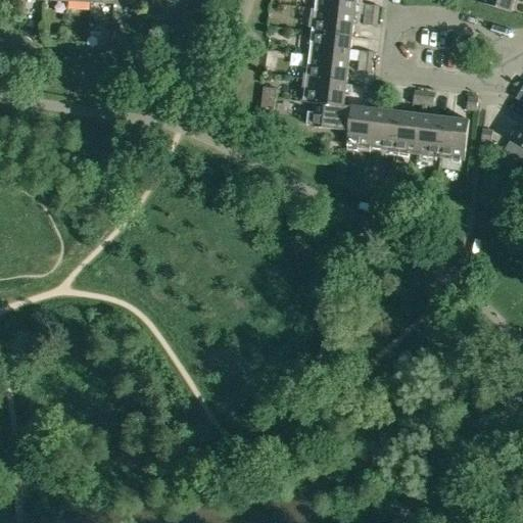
[(357,0),(317,0),(317,10),(354,15),(357,0)]
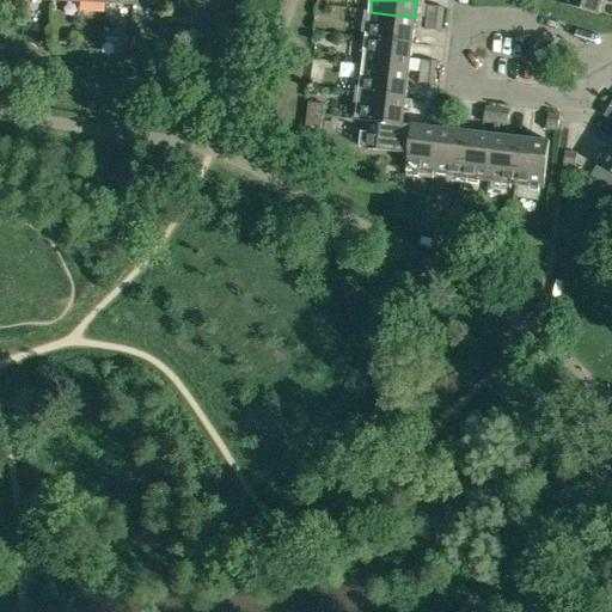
[(598,16),(603,0),(555,0),(555,2),(598,16)]
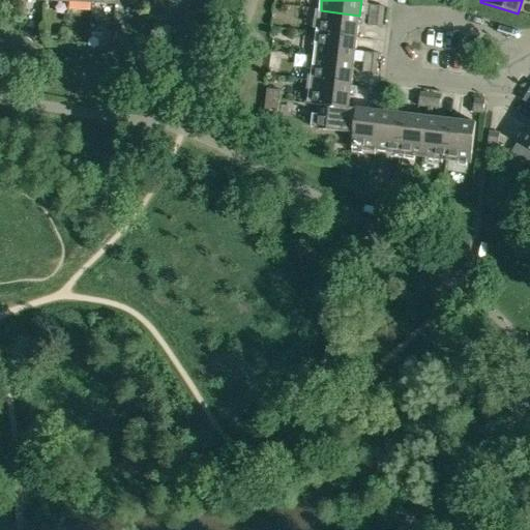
[(369,17),(382,18),(383,7),(370,6),(369,17)]
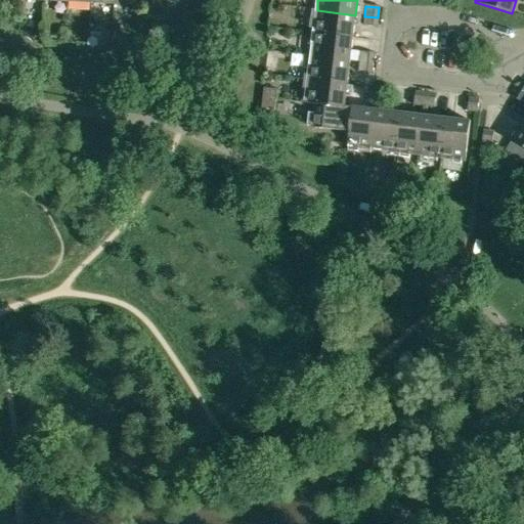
[(355,15),(317,10),(314,34),(353,38),(355,15)]
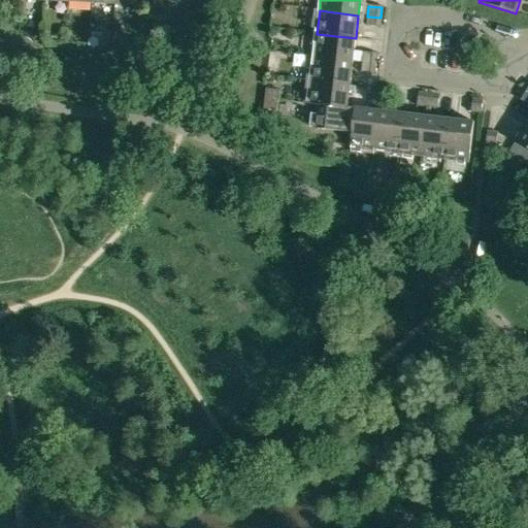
[(381,18),(367,17),(366,27),(380,28),(381,18)]
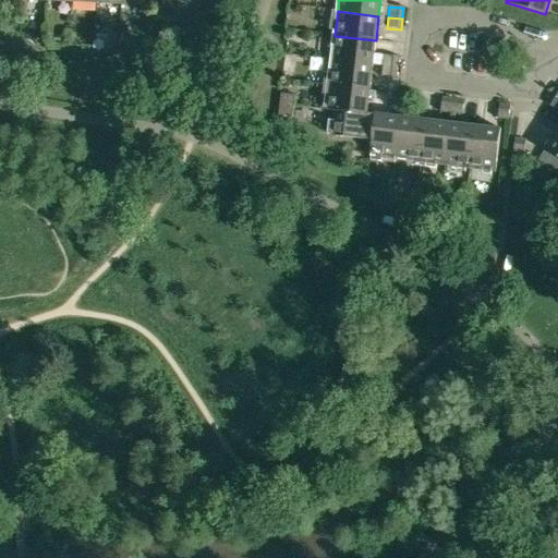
[(376,40),(335,36),(331,61),(373,65),(376,40)]
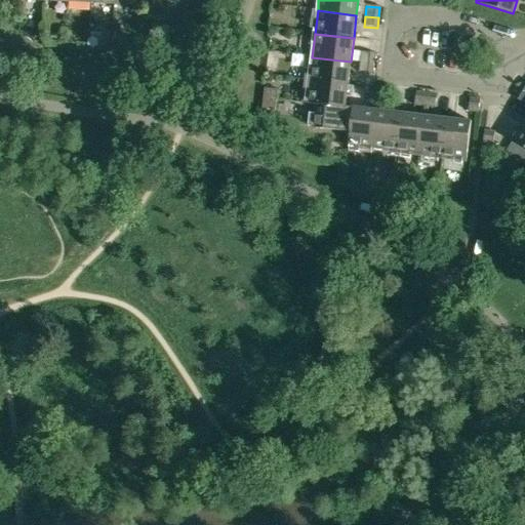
[(361,52),(360,63),(373,65),(374,54),(361,52)]
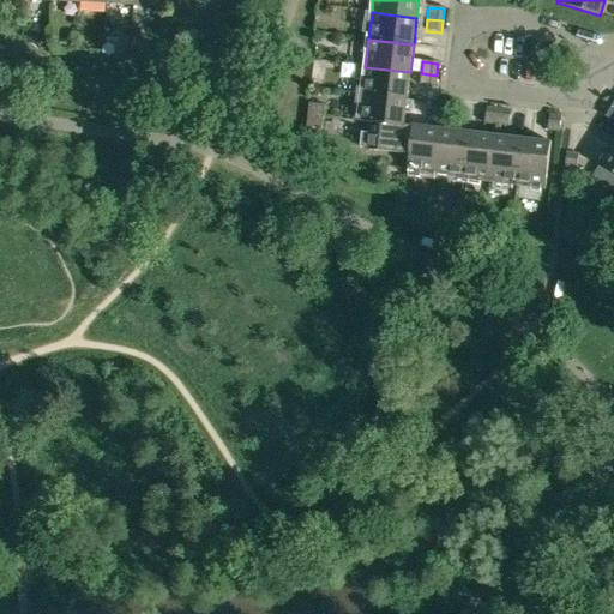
[(410,72),(365,67),(362,94),(407,100),(410,72)]
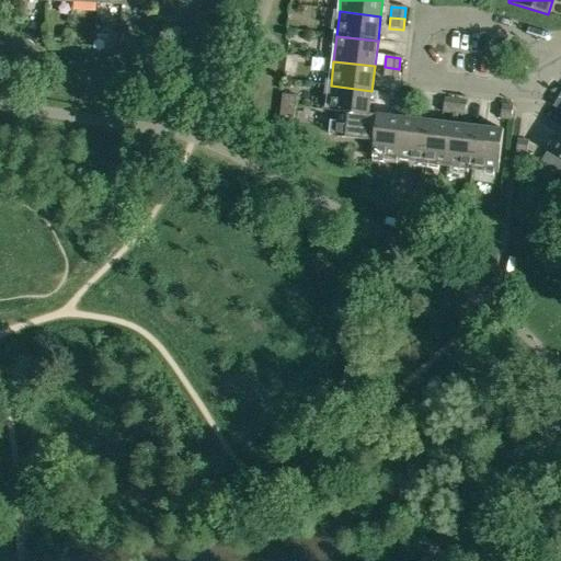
[(399,69),(385,67),(384,78),(398,80),(399,69)]
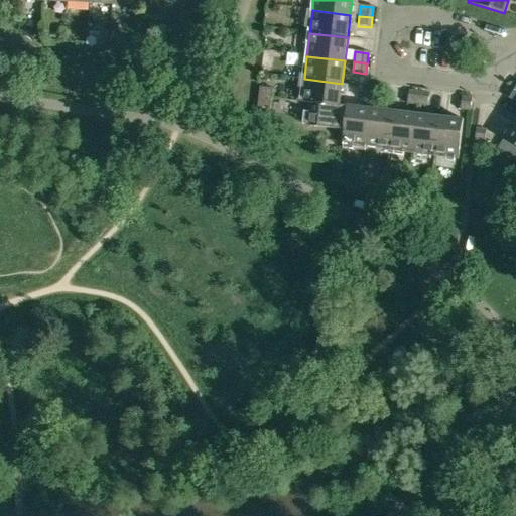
[(342,84),(304,79),(301,103),(310,104),(310,102),(340,106),(342,84)]
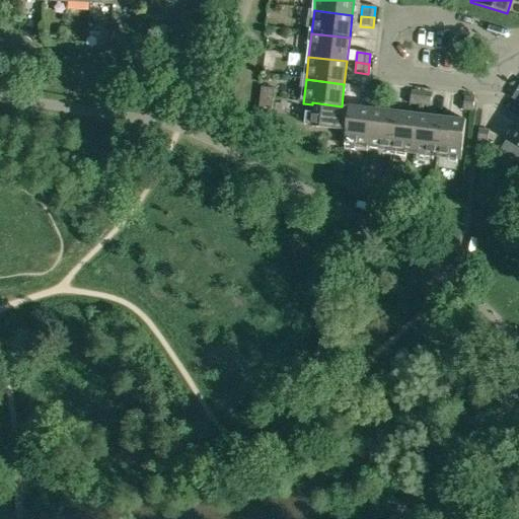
[(272,107),(274,88),(261,87),(258,105),(272,107)]
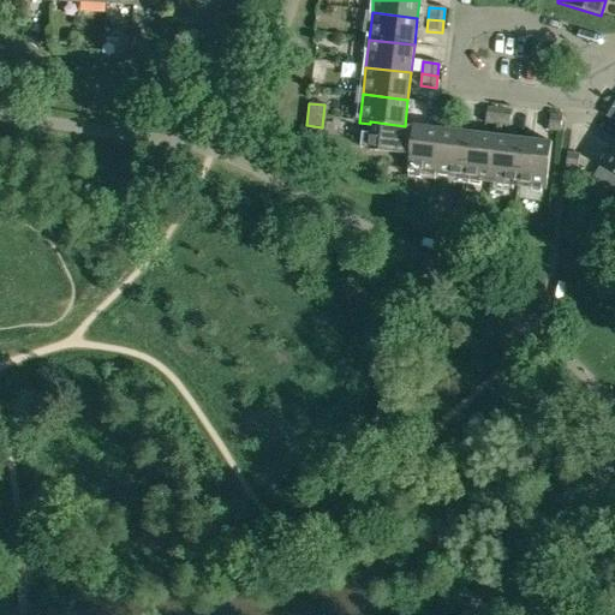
[(443,119),(445,105),(434,103),(431,118),(443,119)]
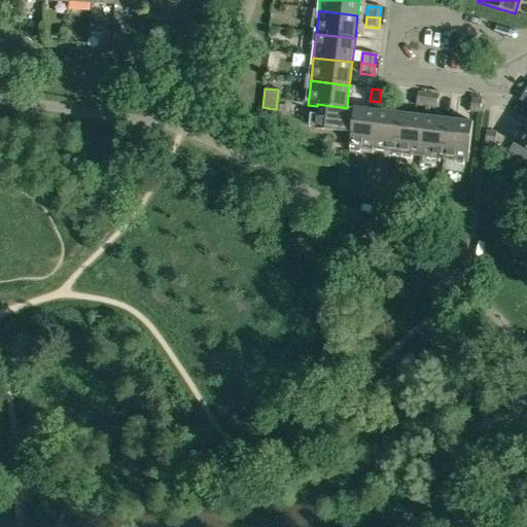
[(381,90),(380,102),(390,104),(391,91),(381,90)]
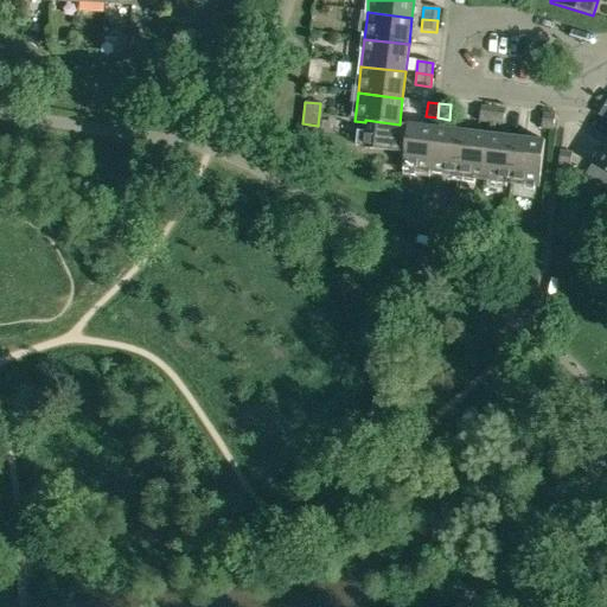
[(606,107),(601,103),(595,114),(606,121),(606,107)]
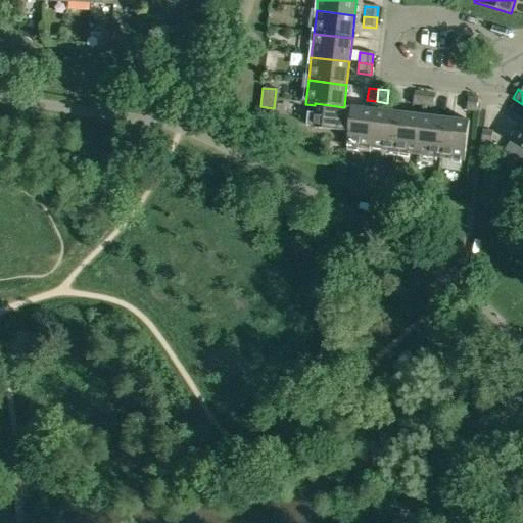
[(423,107),(425,94),(415,93),(413,105),(423,107)]
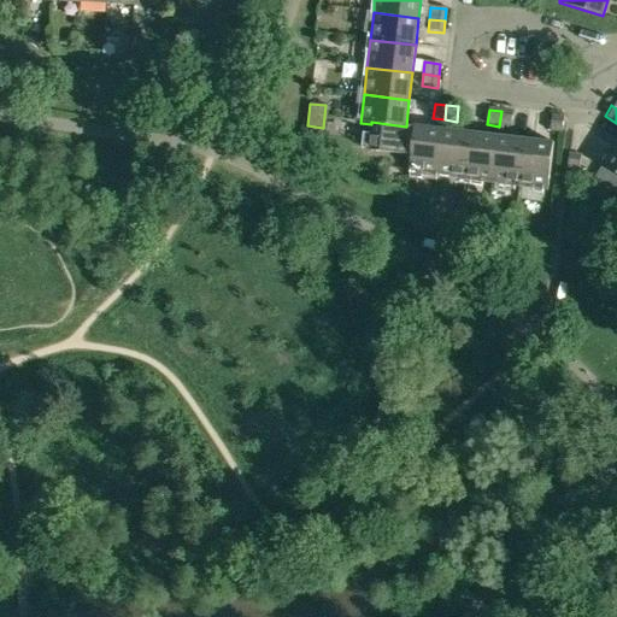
[(501,111),(499,127),(511,128),(513,112),(501,111)]
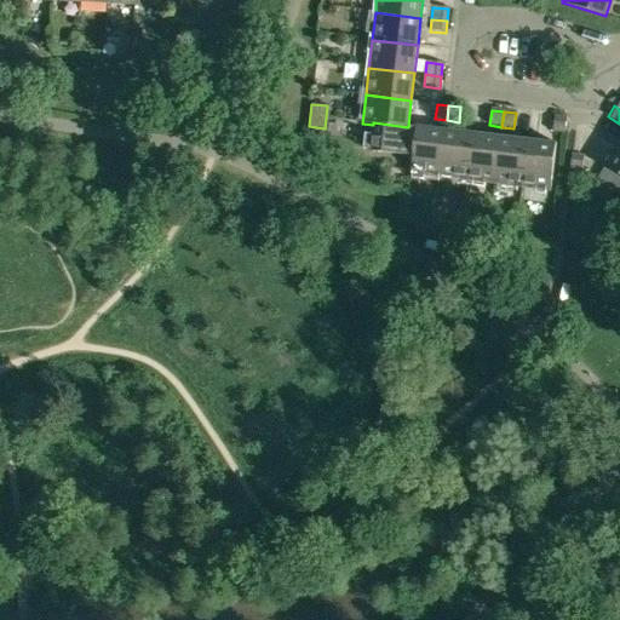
[(554,133),(564,135),(567,119),(556,118),(554,133)]
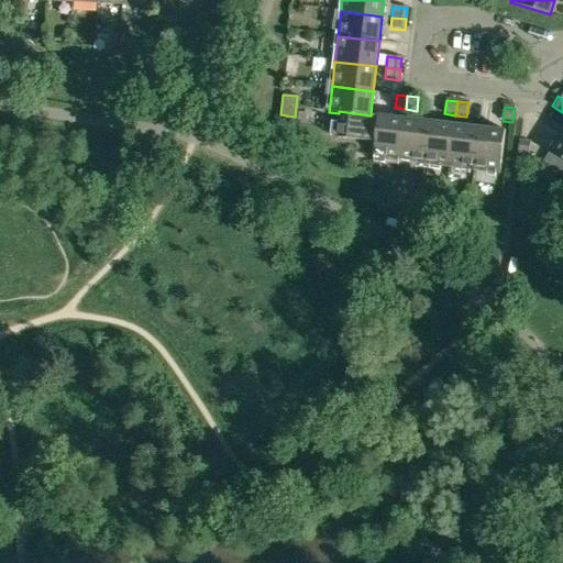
[(339,111),(339,113),(335,138),(376,142),(378,117),(371,116),(339,111)]
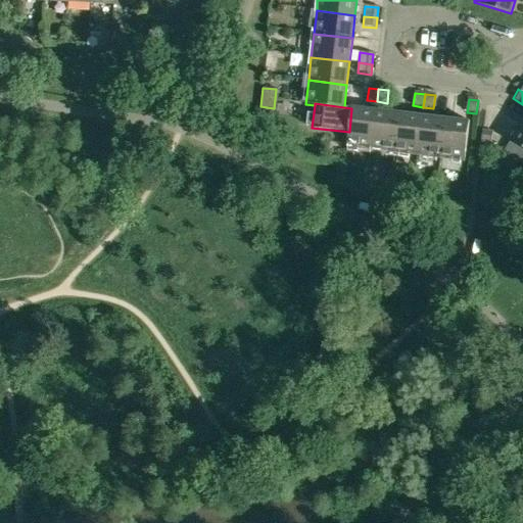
[(351,108),(349,132),(347,147),(371,150),(376,110),(351,108)]
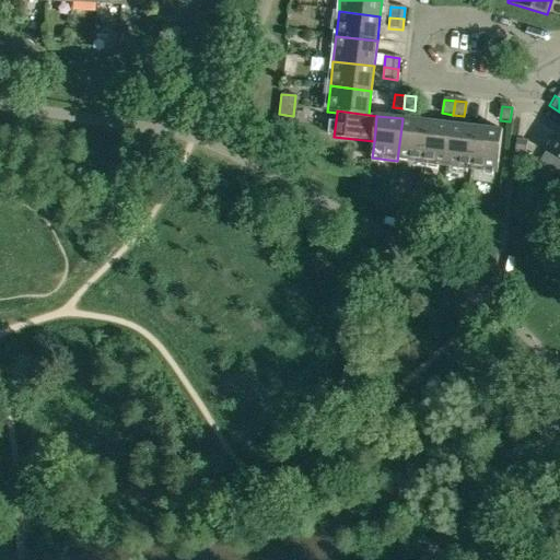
[(422,163),(427,121),(403,118),(397,161),(422,163)]
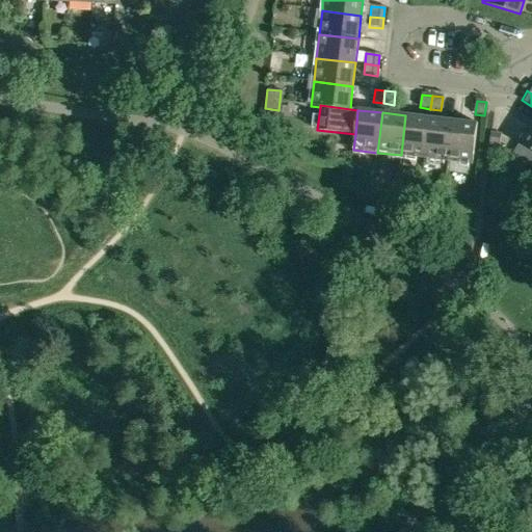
[(425,158),(429,118),(405,115),(401,155),(425,158)]
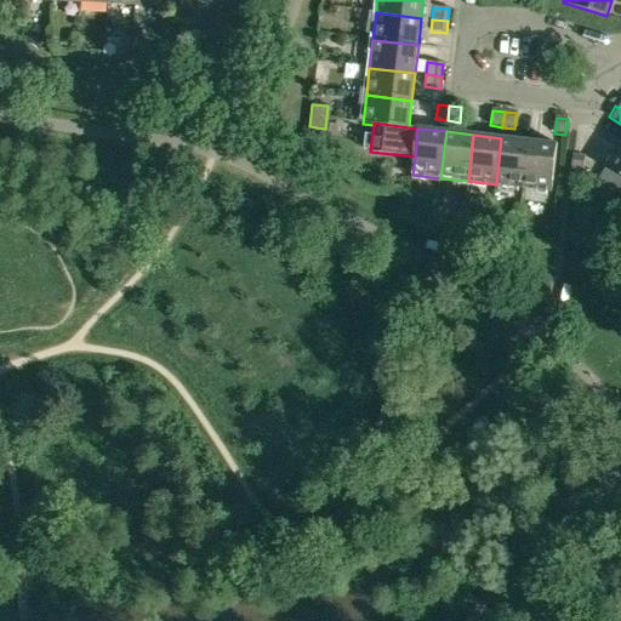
[(501,138),(496,184),(523,188),(529,142),(501,138)]
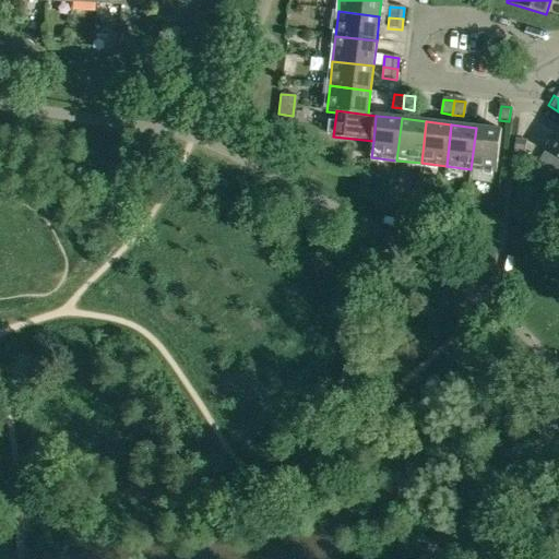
[(476,128),(471,169),(497,173),(502,130),(476,128)]
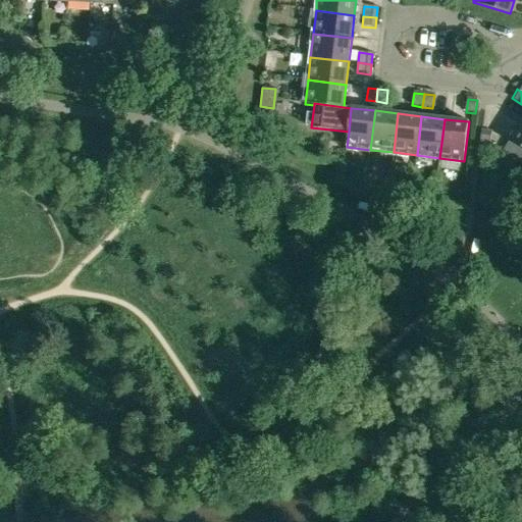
[(521,149),(521,121),(510,141),(521,149)]
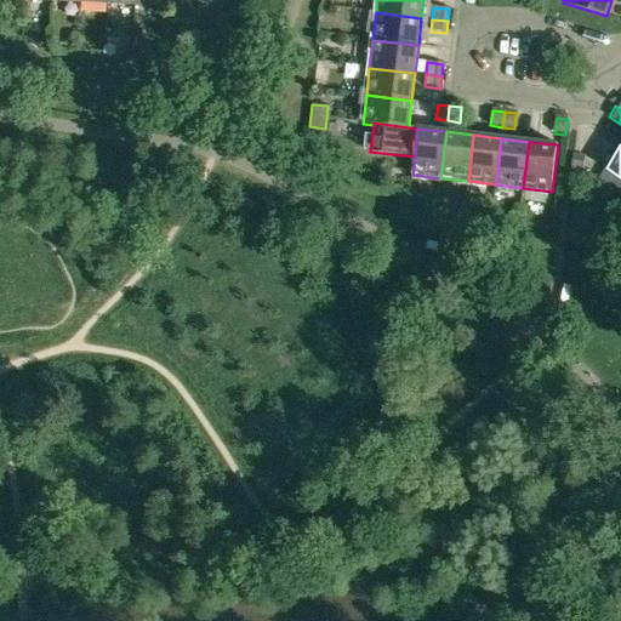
[(585,158),(574,157),(571,172),(584,174),(585,158)]
